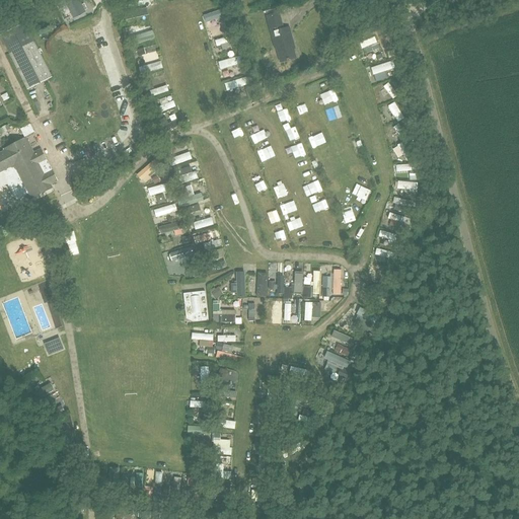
[(206,22),(229,16),(227,8),(204,14),(206,22)]
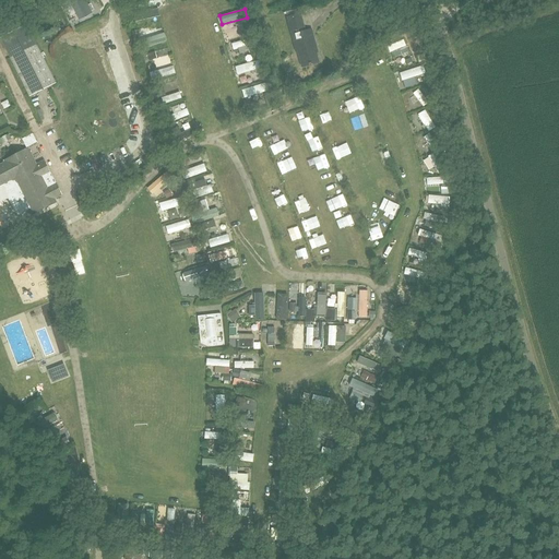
[(316,46),(311,30),(309,31),(309,30),(305,32),(300,14),(287,18),(296,51),(298,50),(302,67),(318,62),(313,47),(316,46)]
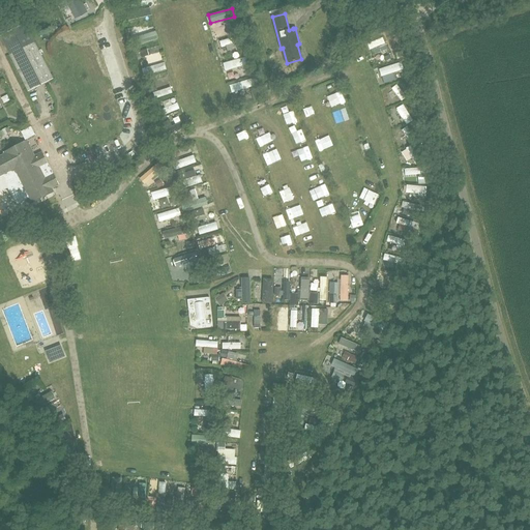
[(53,80),(34,42),(25,24),(0,37),(29,92),(53,80)]
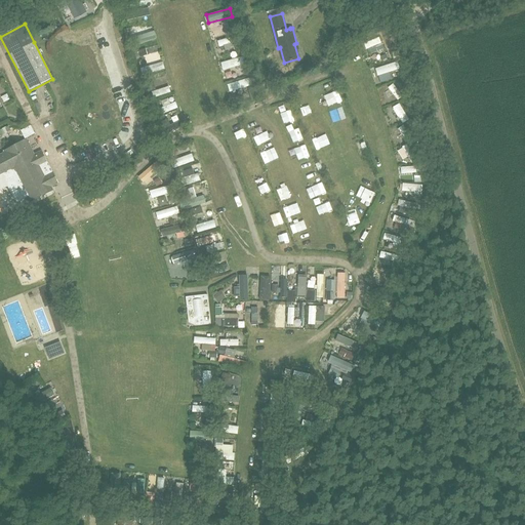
[(131,45),(158,40),(157,32),(130,37),(131,45)]
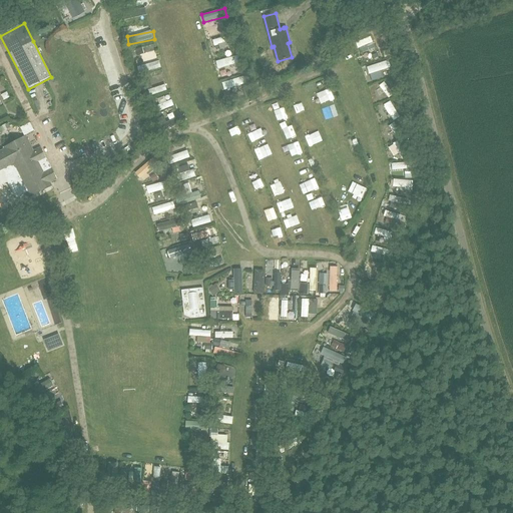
[(235,34),(213,39),(215,48),(237,44),(235,34)]
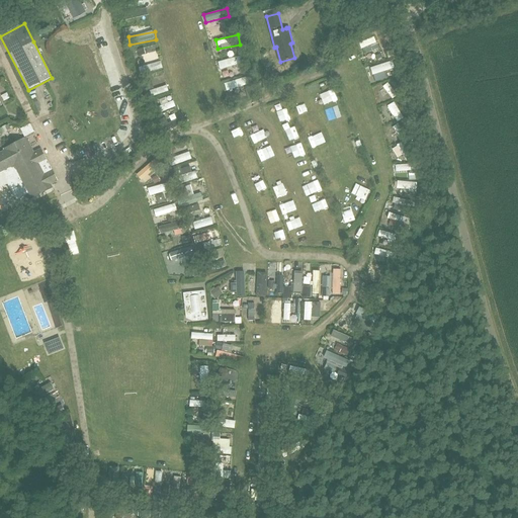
[(375,37),(360,41),(364,54),(379,49),(375,37)]
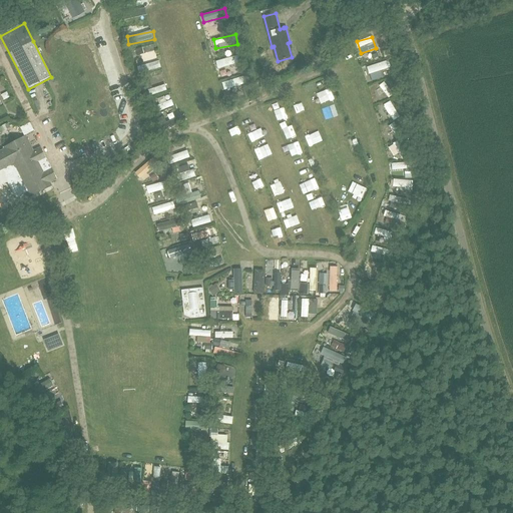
[(237,48),(230,50),(232,57),(239,54),(237,48)]
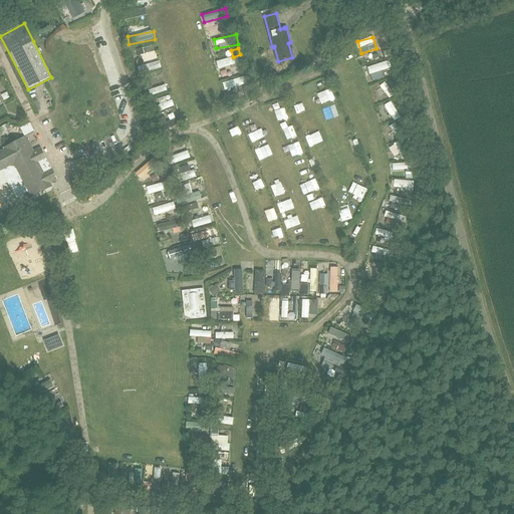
[(237,61),(241,61),(240,56),(220,59),(221,66),(227,66),(228,71),(238,69),(237,61)]
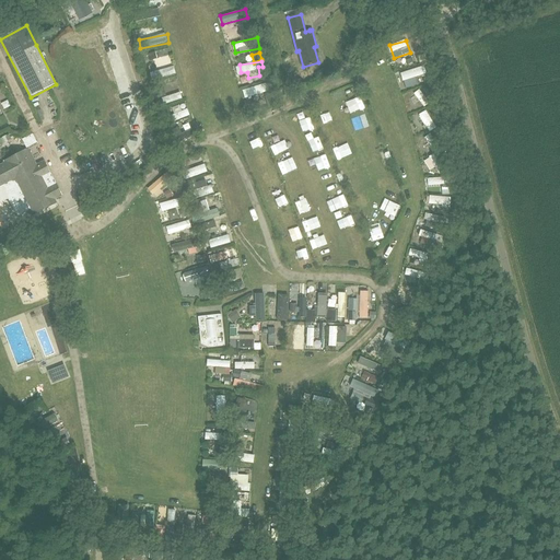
[(401,72),(406,88),(421,84),(419,76),(428,73),(426,66),(401,72)]
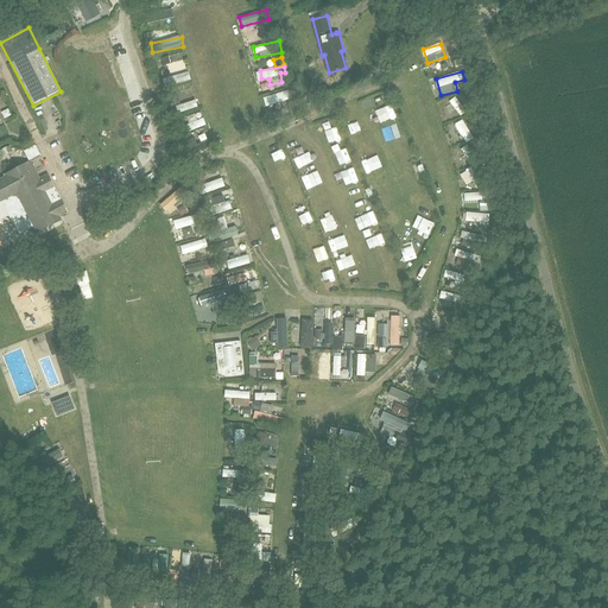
[(191,74),(164,77),(165,86),(192,82),(191,74)]
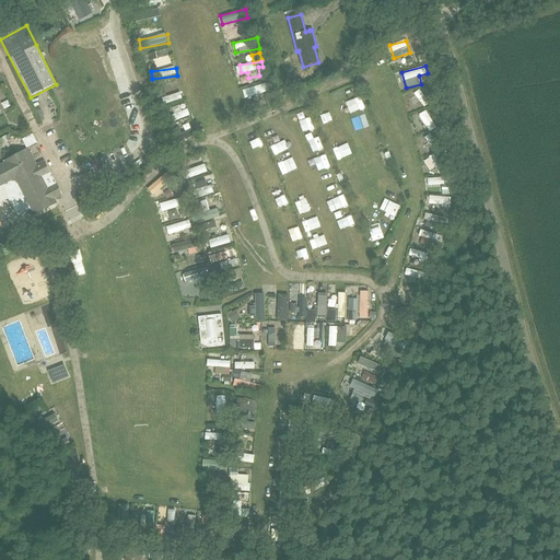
[(322,68),(314,73),(317,79),(325,74),(322,68)]
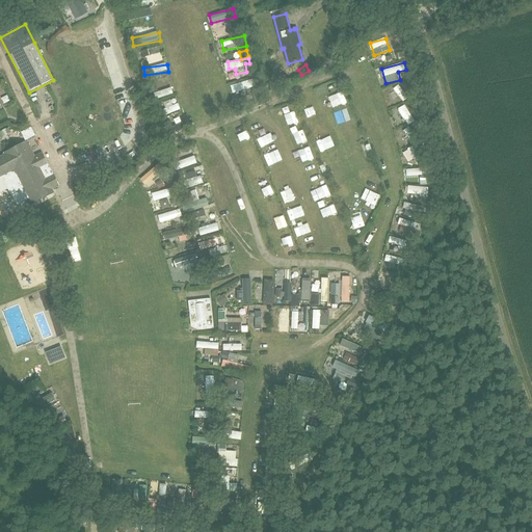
[(256,80),(232,85),(233,92),(258,87),(256,80)]
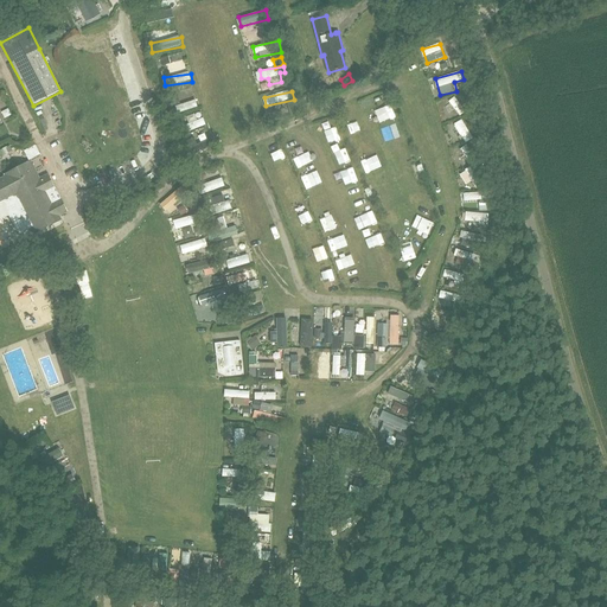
[(470,93),(459,95),(460,100),(464,102),(472,100),(470,93)]
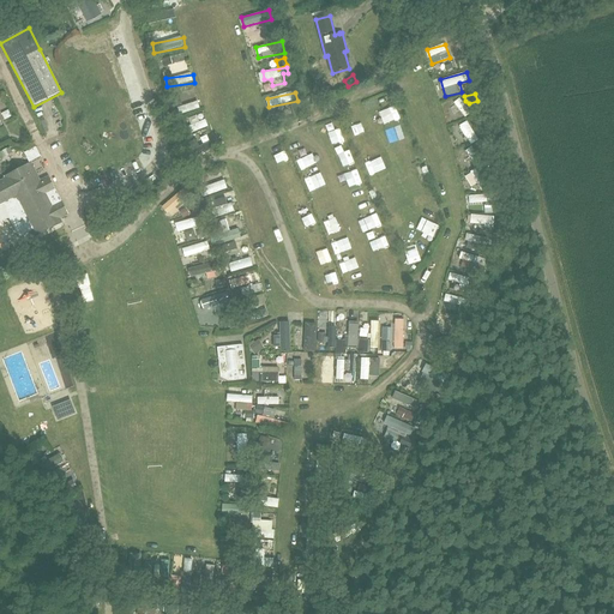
[(181,114),(203,107),(200,100),(179,107),(181,114)]
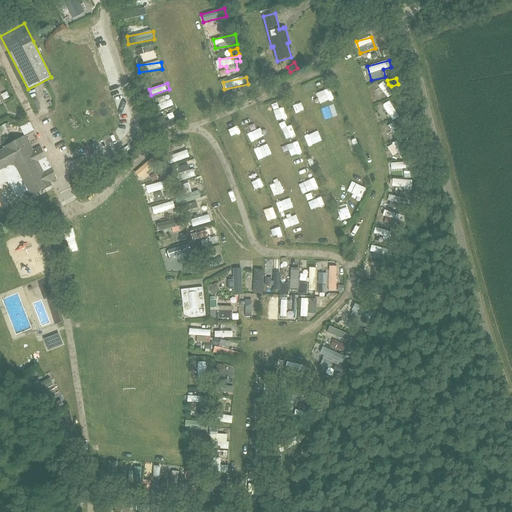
[(387,95),(390,92),(383,83),(380,86),(387,95)]
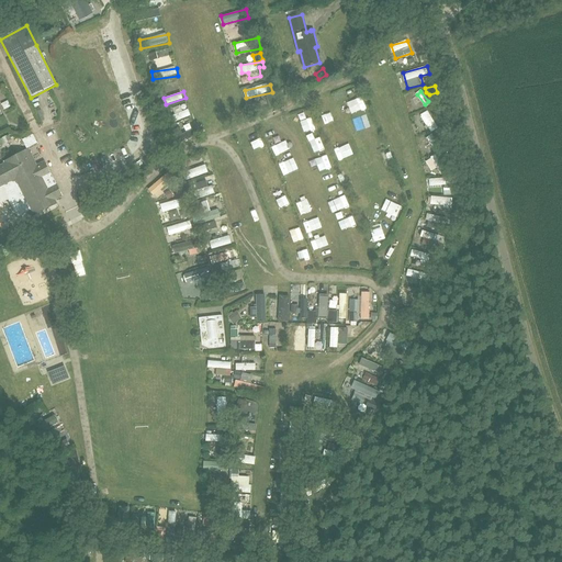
[(272,92),(265,94),(269,109),(277,107),(272,92)]
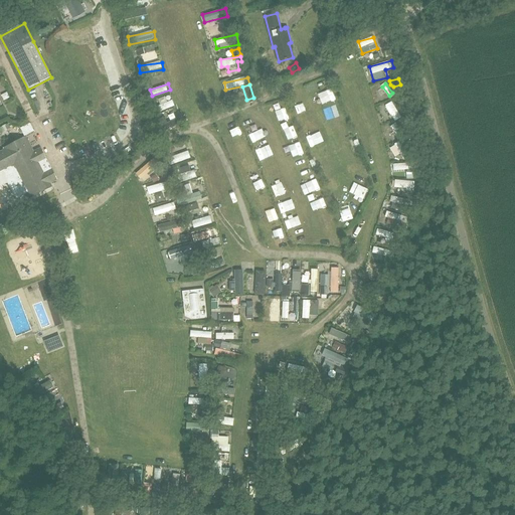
[(330,88),(320,93),(325,103),(335,98),(330,88)]
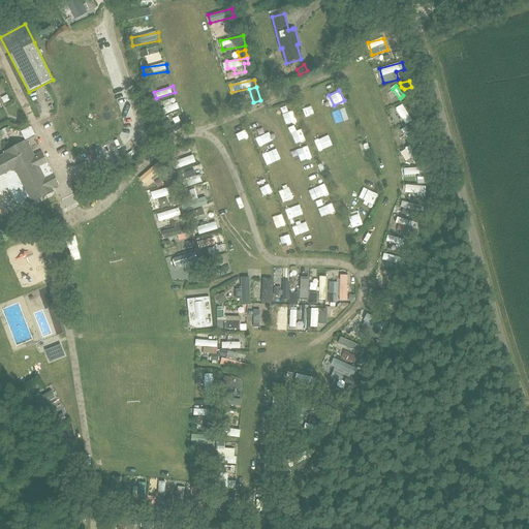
[(414,101),(406,103),(407,111),(415,109),(414,101)]
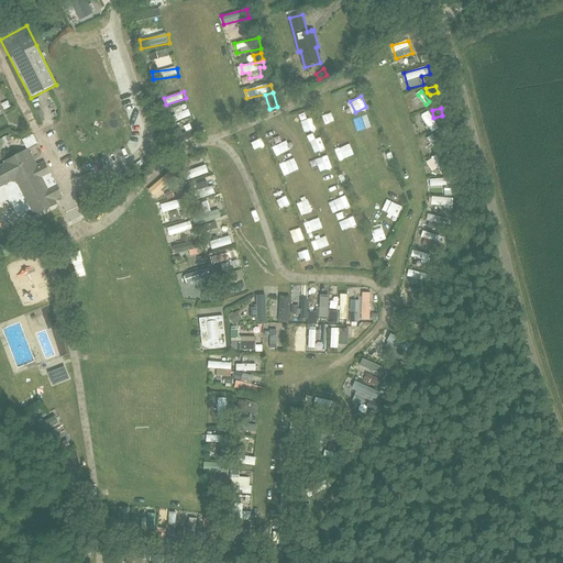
[(189,109),(170,117),(174,123),(192,114),(189,109)]
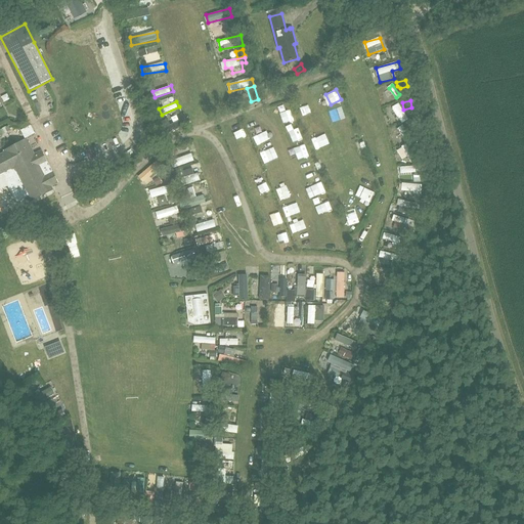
[(416,122),(408,124),(410,132),(418,131),(416,122)]
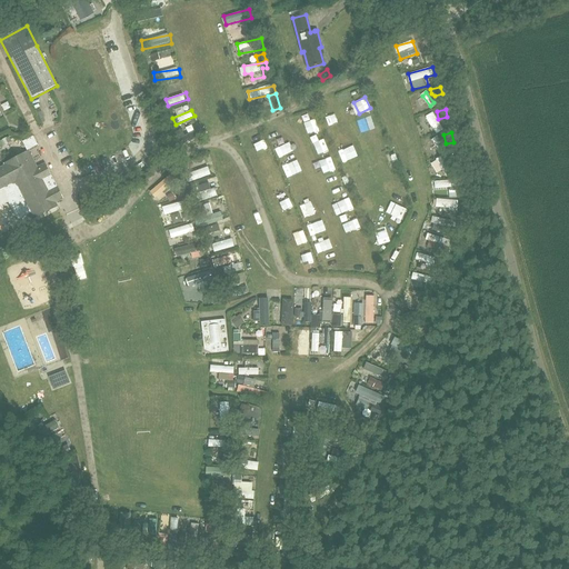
[(32,218),(57,206),(53,201),(37,169),(28,152),(5,165),(6,167),(0,169),(0,205),(9,201),(18,219),(30,212),(32,218)]
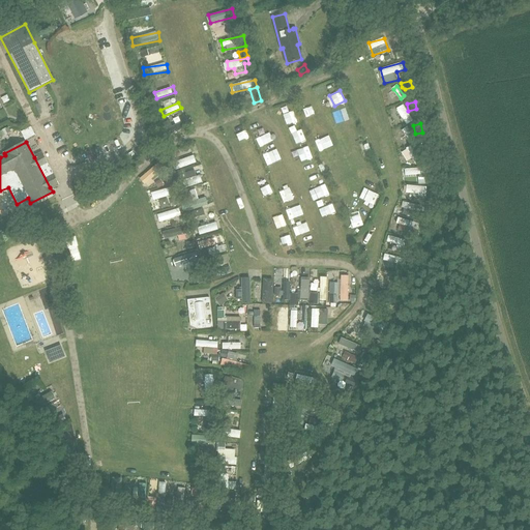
[(176,170),(198,162),(195,154),(173,163),(176,170)]
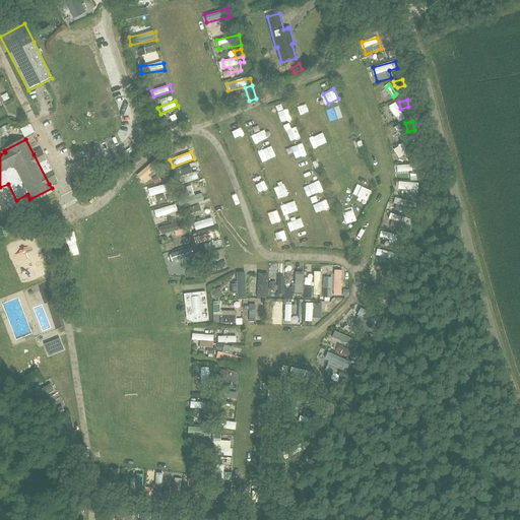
[(158,159),(137,173),(142,180),(163,167),(158,159)]
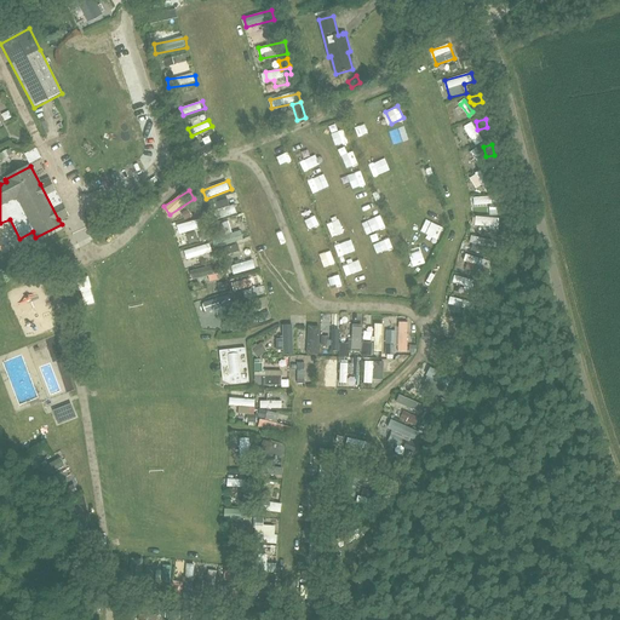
[(229,199),(217,202),(219,210),(231,206),(229,199)]
